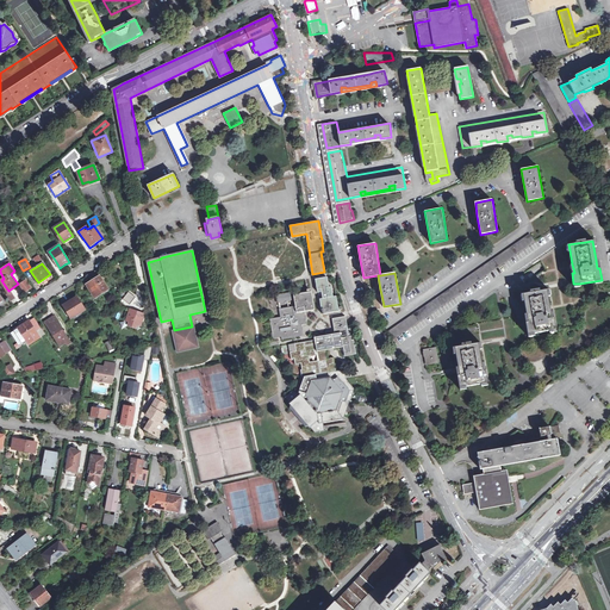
[(87,285),(95,297),(107,288),(99,277),(87,285)]
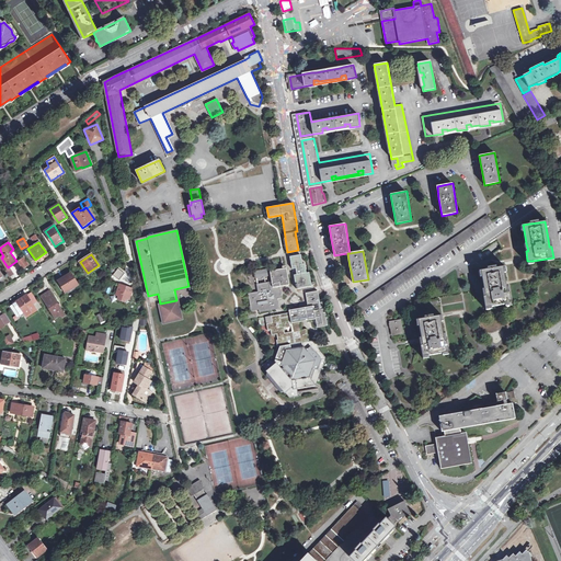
[(301,254),(290,256),(293,268),(296,267),(297,274),(294,275),(297,288),(312,286),(309,272),(307,272),(305,263),(302,263),(301,254)]
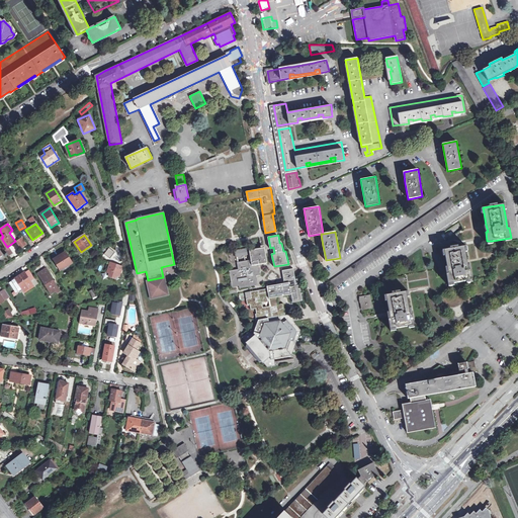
[(21,238),(16,241),(21,248),(25,245),(21,238)]
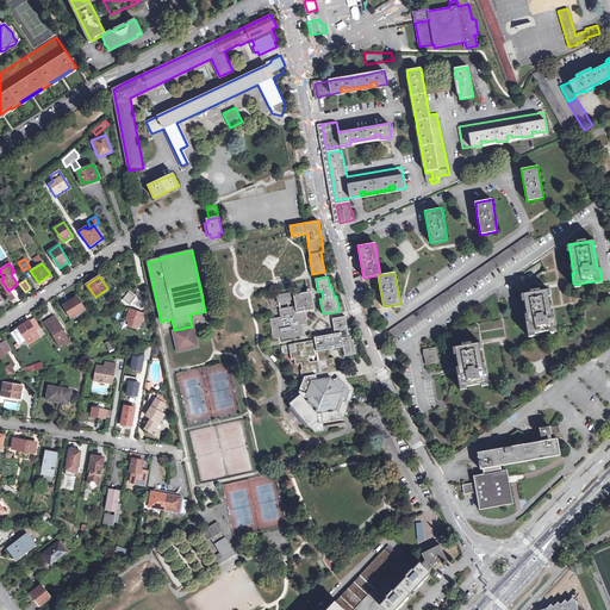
[(296,305),(279,309),(281,317),(269,319),(273,338),(281,336),(281,338),(304,335),(302,324),(307,324),(305,311),(315,309),(311,291),(294,294),(296,305)]
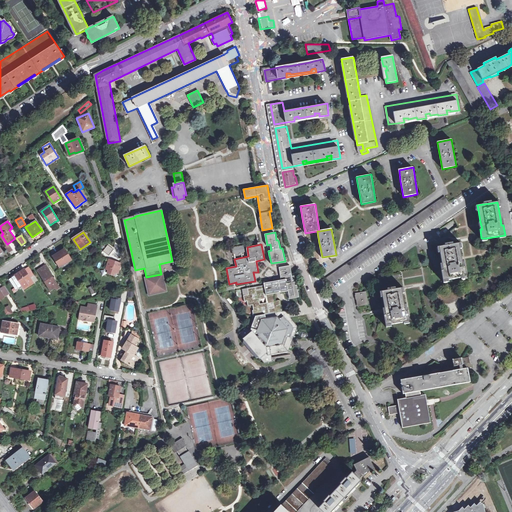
[(441,271),(443,280),(448,280),(461,277),(466,277),(465,267),(462,267),(461,260),(459,249),(458,244),(452,245),(445,246),(439,247),(440,252),(442,264),(443,271),(441,271)]
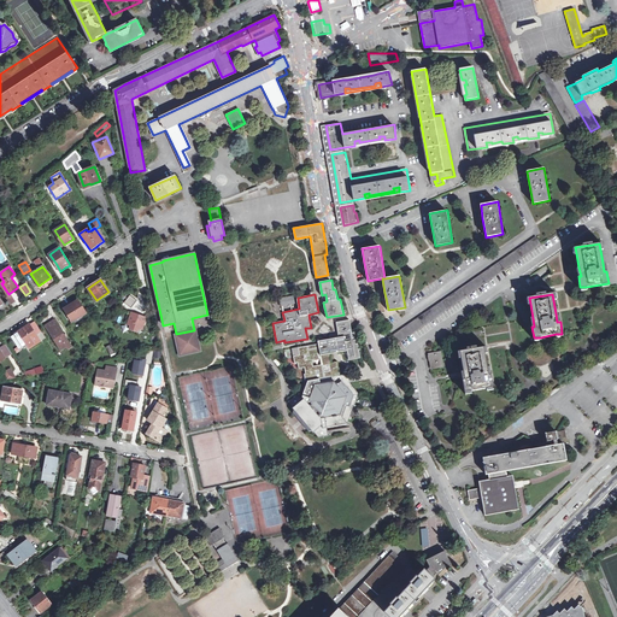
[(137,300),(130,295),(124,303),(131,307),(137,300)]
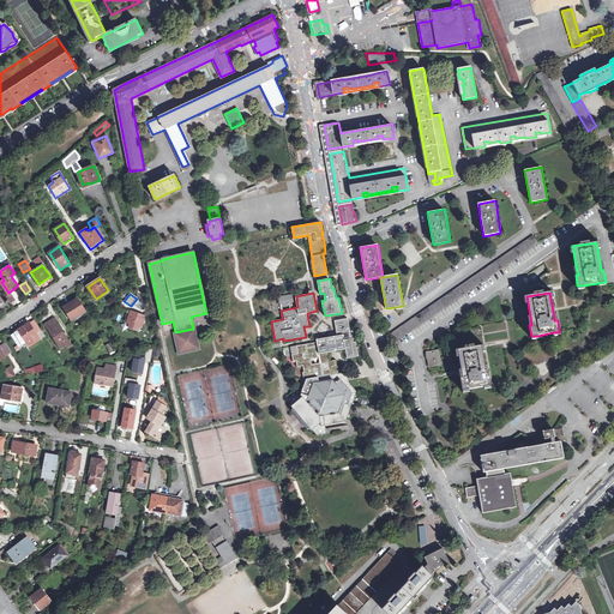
[(61,306),(71,321),(88,312),(78,296),(61,306)]
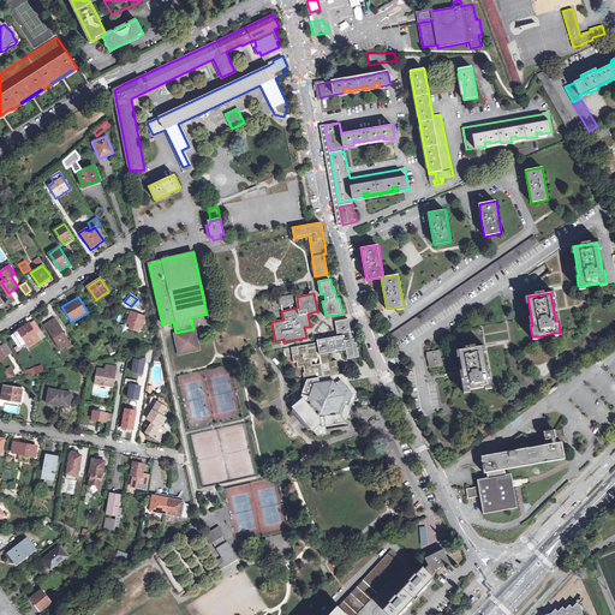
[(139,327),(141,328),(145,316),(132,311),(127,322),(130,323),(130,324),(130,327),(137,329),(138,327),(139,327)]
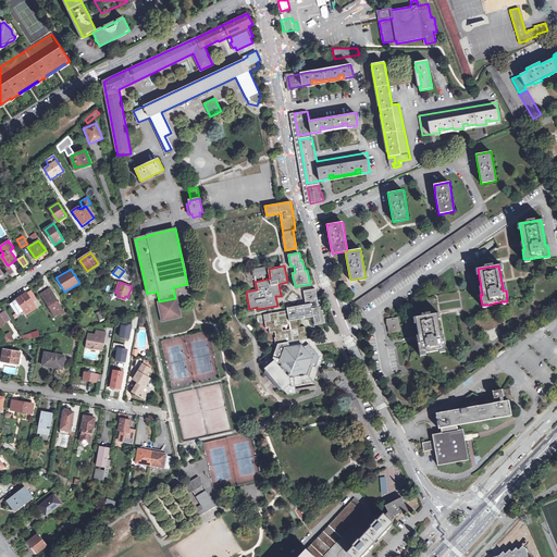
[(316,288),(302,291),(305,305),(306,307),(304,307),(305,316),(312,314),(314,325),(325,323),(323,310),(320,310),(320,307),(321,307),(320,299),(318,300),(316,288)]
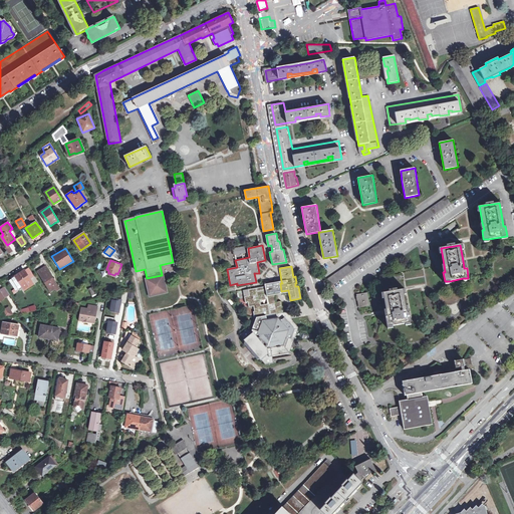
[(28,268),(25,270),(30,278),(34,276),(28,268)]
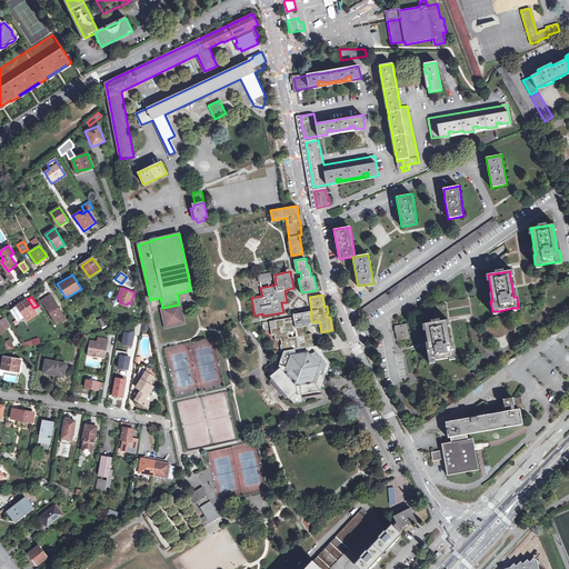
[(45,306),(56,322),(61,319),(65,317),(52,298),(49,300),(47,297),(42,300),(46,306),(45,306)]
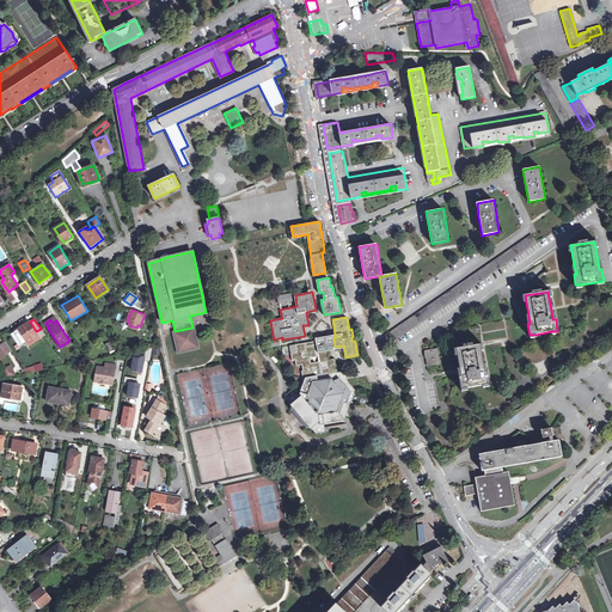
[(12,334),(19,346),(26,341),(29,346),(41,338),(36,331),(30,322),(12,334)]
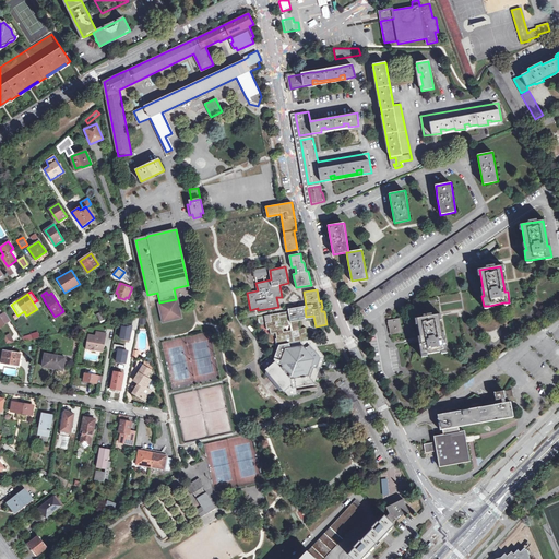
[(178,298),(176,299),(159,302),(157,302),(162,323),(182,318),(178,298)]
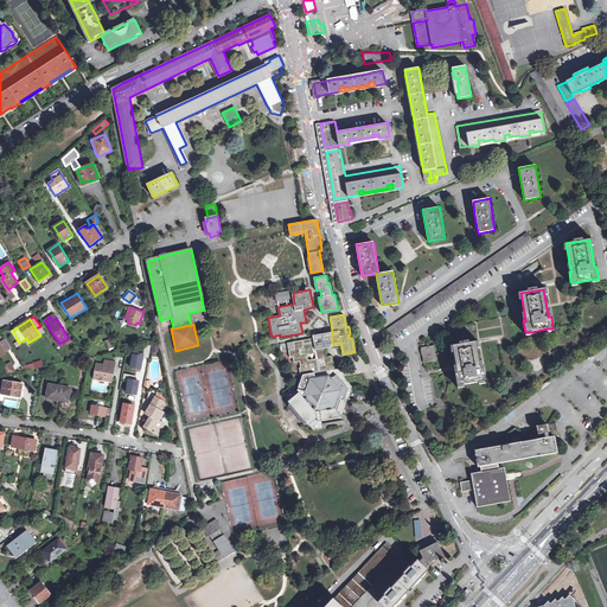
[(333,334),(332,332),(321,333),(313,336),(314,338),(315,337),(318,337),(319,338),(321,346),(324,345),(327,345),(332,344),(331,334),(333,334)]
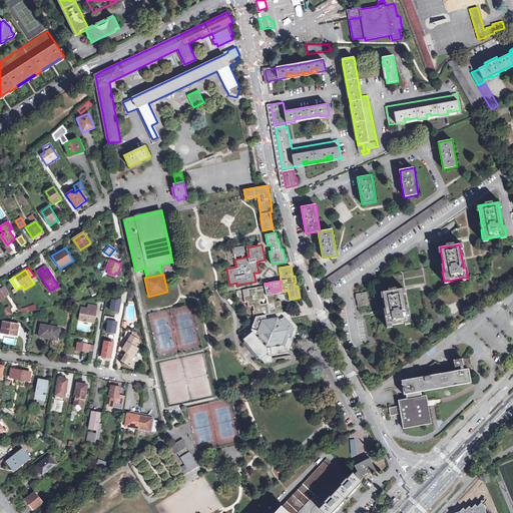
[(267,285),(266,286),(242,290),(245,302),(247,302),(248,307),(253,306),(276,302),(274,292),(272,293),(270,286),(269,285),(267,285)]
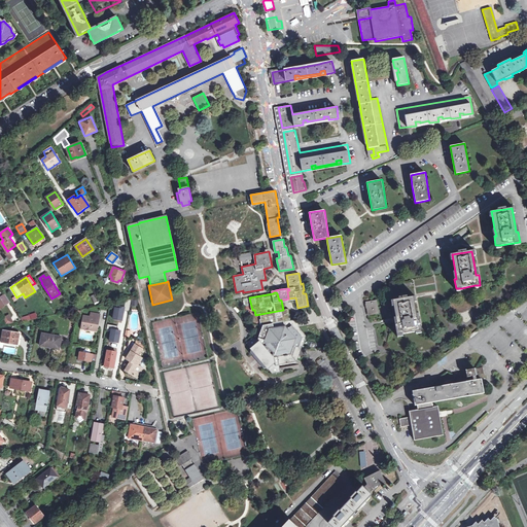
[(395,325),(397,335),(401,334),(416,331),(421,330),(419,321),(417,321),(416,314),(414,303),(413,297),(407,299),(398,300),(393,301),(394,306),(396,318),(397,324),(395,325)]
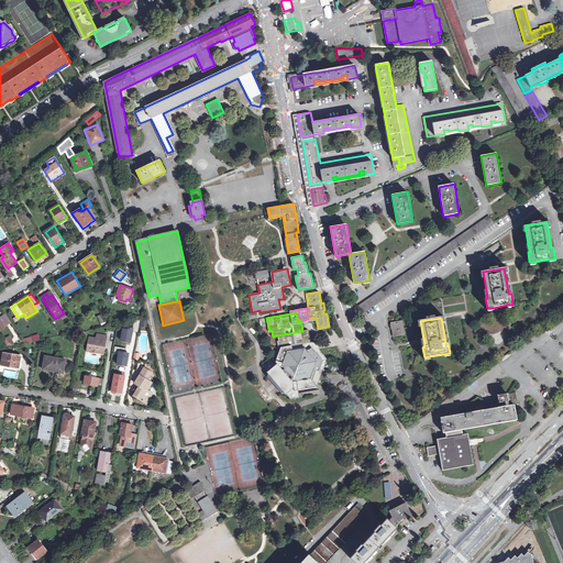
[(401,321),(392,323),(393,324),(390,324),(390,329),(393,329),(394,337),(404,334),(401,321)]
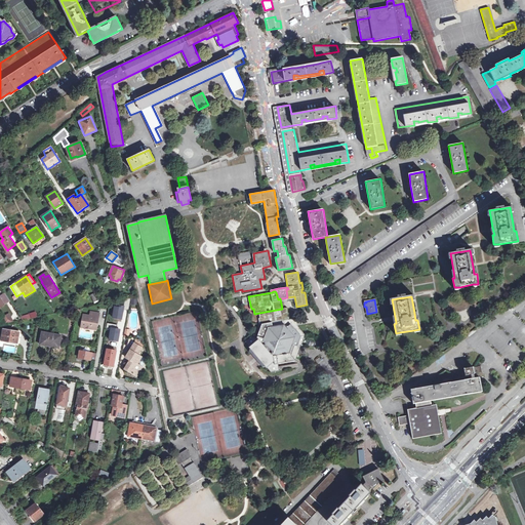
[(125,307),(115,305),(112,318),(122,320),(125,307)]
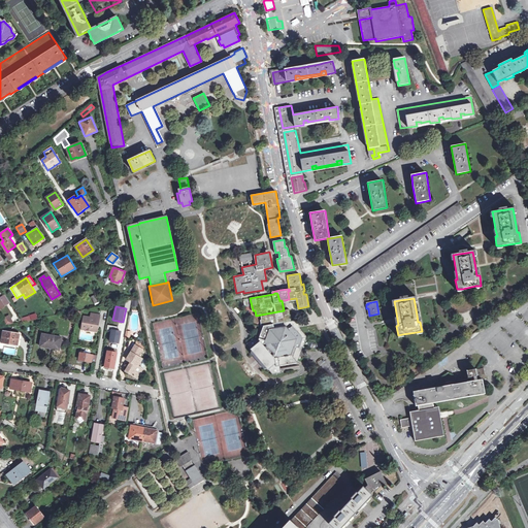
[(253,338),(246,343),(251,349),(250,350),(251,351),(251,353),(254,353),(264,366),(264,369),(266,368),(267,370),(268,369),(272,374),(281,372),(279,365),(297,362),(302,349),(305,349),(306,345),(303,344),(306,336),(300,328),(298,320),(291,321),(289,309),(261,315),(262,320),(260,320),(262,326),(258,337),(259,337),(258,339),(253,338)]
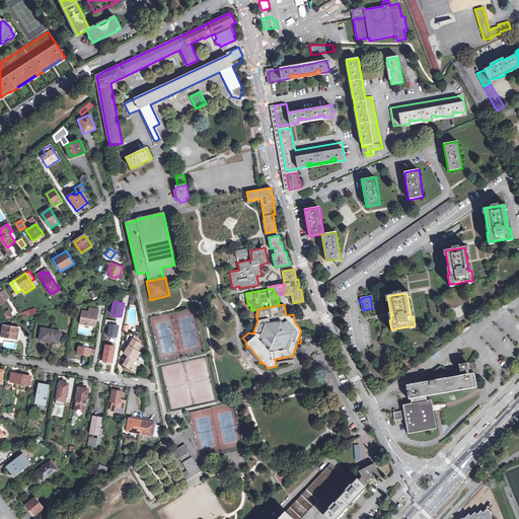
[(82,311),(81,323),(95,326),(98,309),(90,308),(89,312),(82,311)]
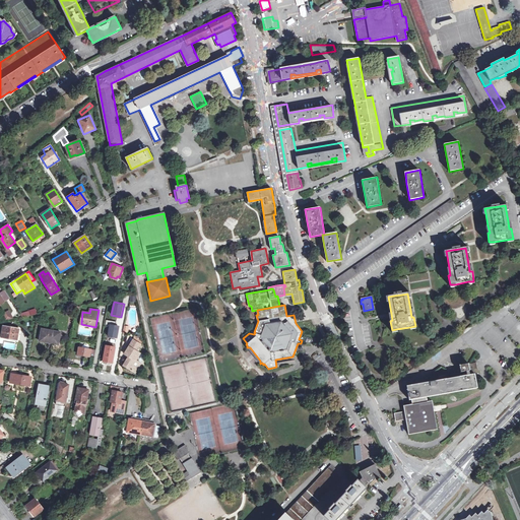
[(8,311),(3,314),(6,320),(13,318),(8,311)]
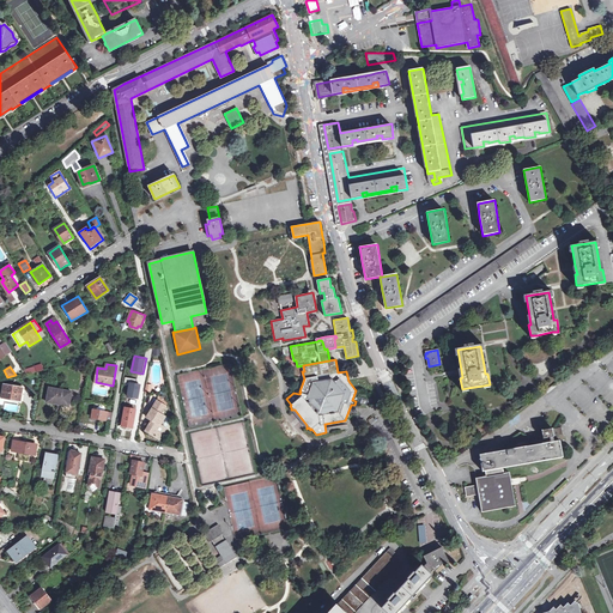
[(141,383),(129,382),(126,396),(138,399),(141,383)]
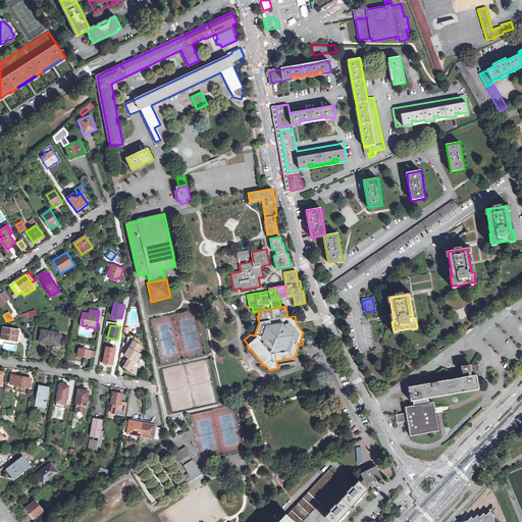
[(2,338),(17,341),(19,330),(4,327),(2,338)]
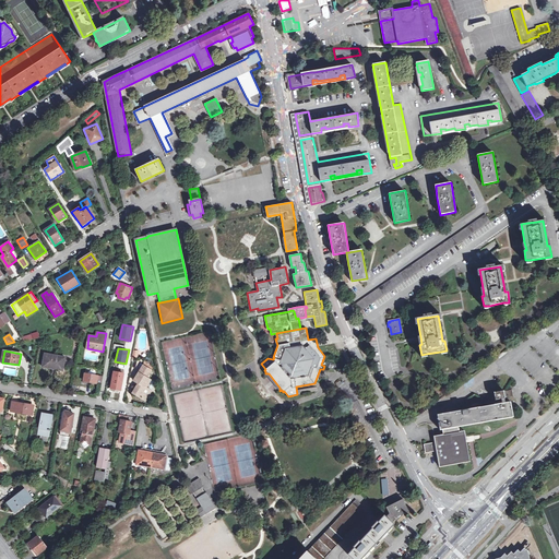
[(55,375),(63,376),(64,369),(62,369),(66,357),(45,354),(43,366),(56,369),(55,375)]
